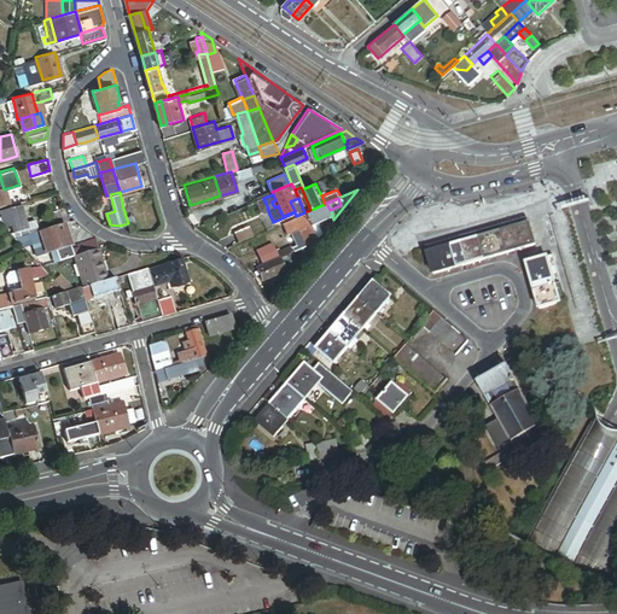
[(326,203),(325,204),(310,210),(304,212),(309,224),(318,221),(321,220),(331,215),(332,215),(330,210),(326,203)]
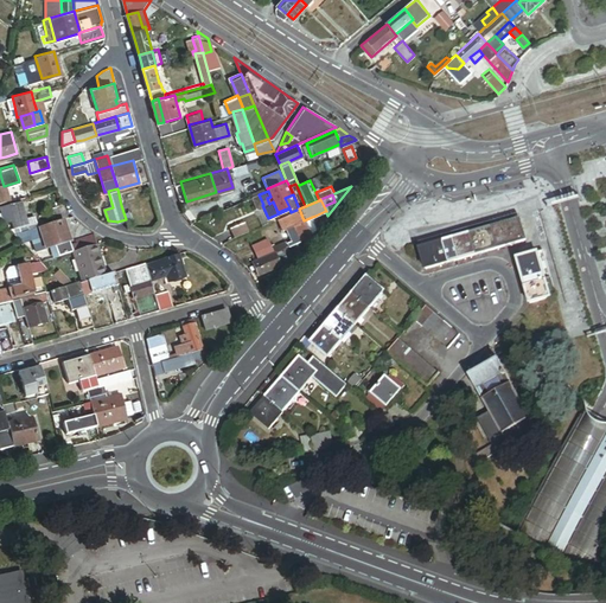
[(0,213),(1,219),(4,222),(13,219),(16,226),(25,224),(24,218),(19,200),(0,205),(0,213)]
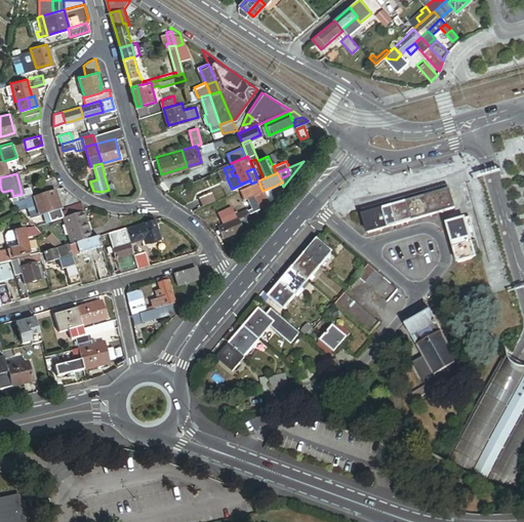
[(54,173),(53,174),(40,178),(44,191),(53,188),(57,186),(54,175),(54,173)]
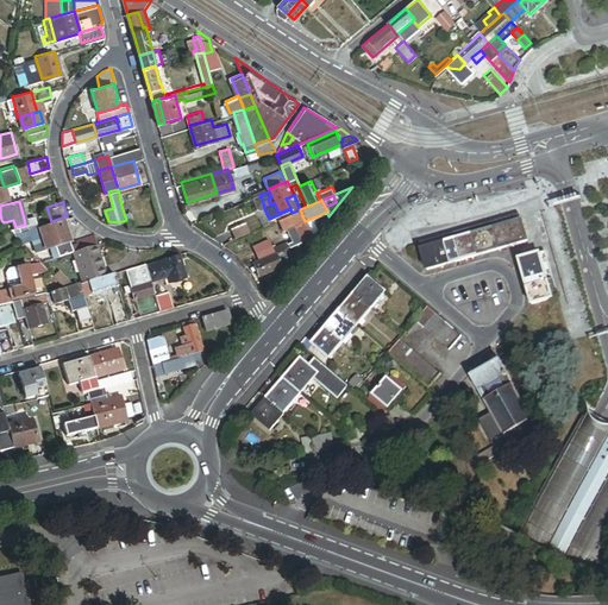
[(305,221),(300,209),(292,213),(288,214),(294,225),(301,241),(312,237),(312,235),(305,221)]
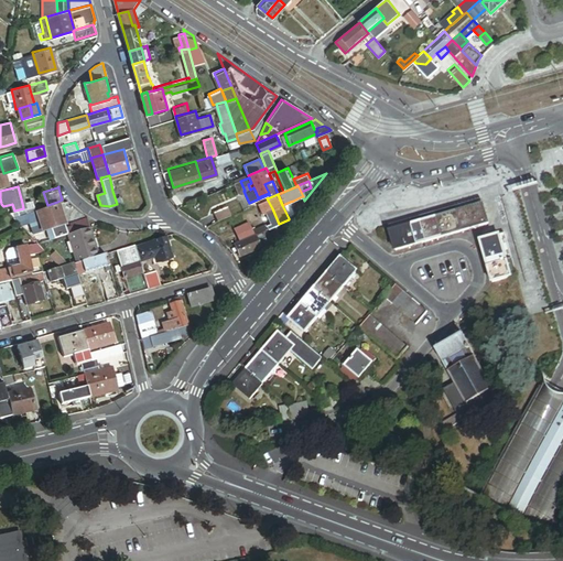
[(480,196),(454,204),(462,228),(488,220),(483,202),(480,196)]
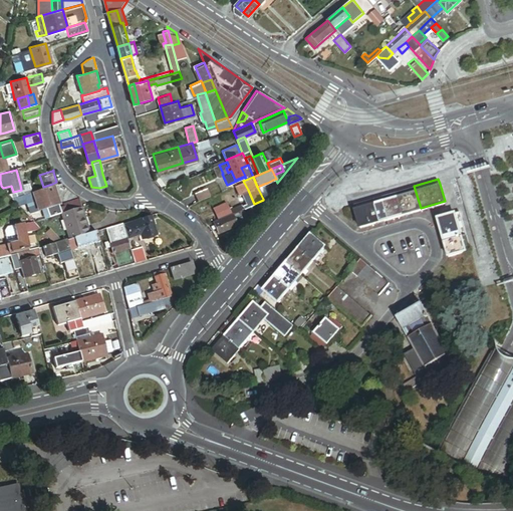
[(243,181),(234,185),(238,194),(248,190),(243,181)]
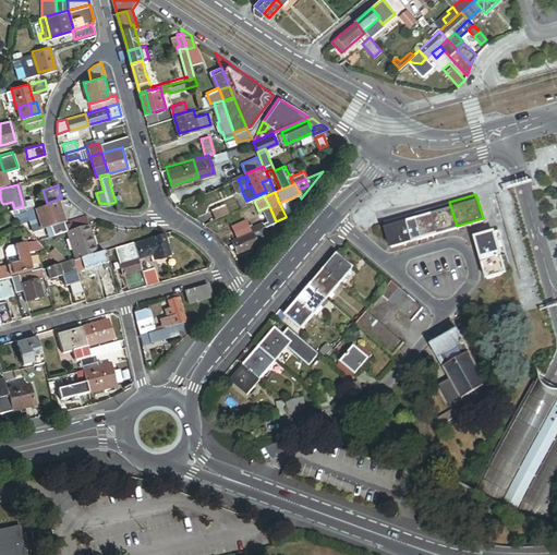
[(485,197),(477,200),(483,218),(491,216),(485,197)]
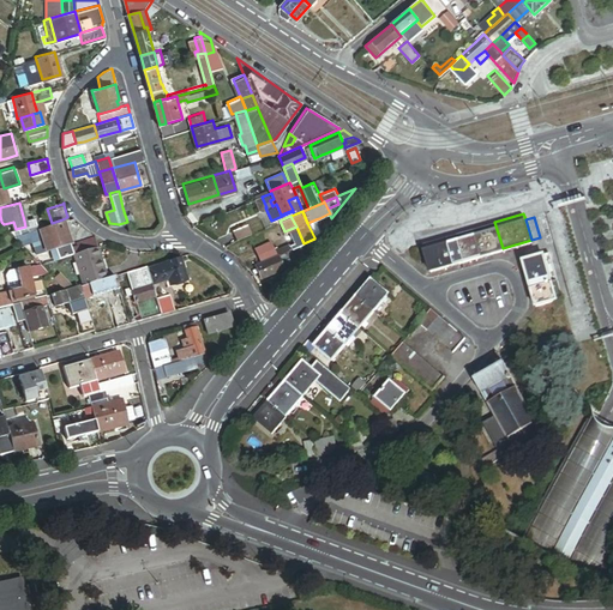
[(16,229),(13,222),(4,224),(14,235),(36,228),(34,218),(24,221),(25,227),(16,229)]
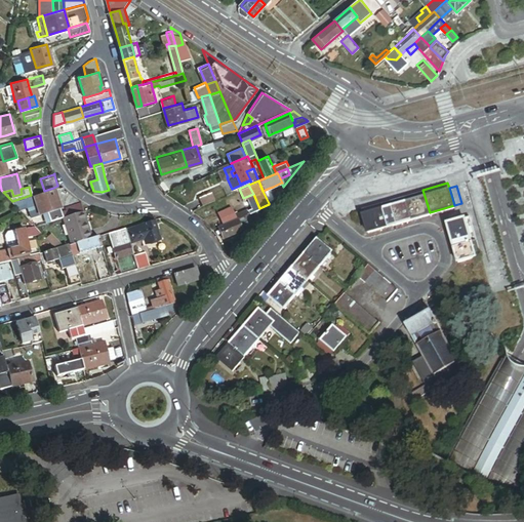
[(49,218),(63,214),(53,188),(44,191),(34,194),(36,201),(39,212),(47,210),(49,218)]
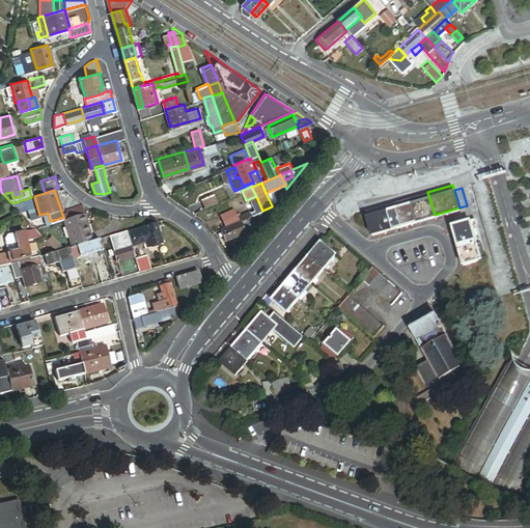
[(273,190),(266,193),(272,205),(277,199),(274,192),(273,190)]
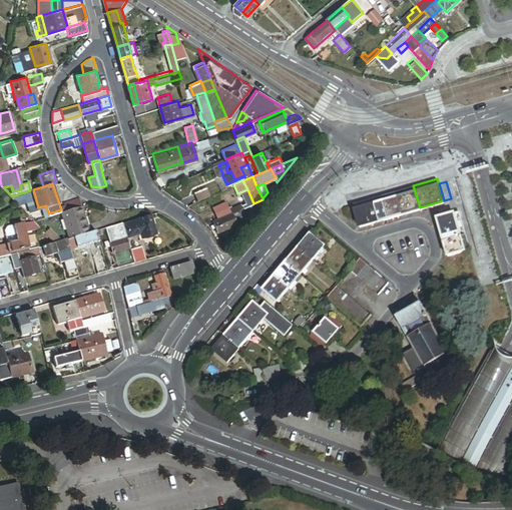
[(420,207),(413,185),(395,191),(401,213),(420,207)]
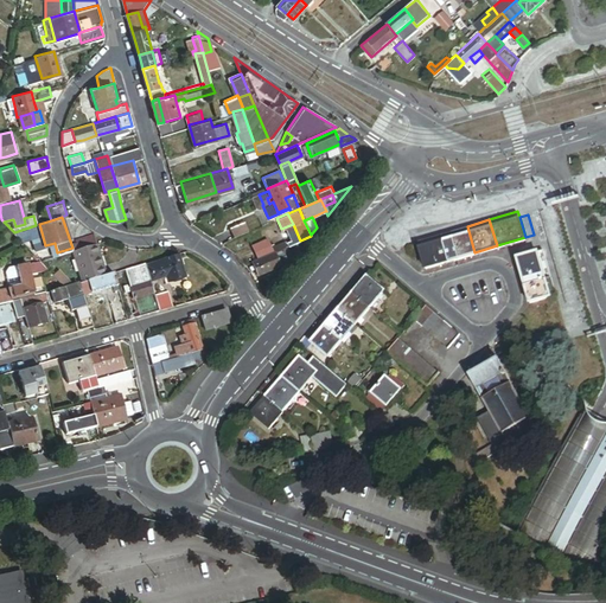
[(233,238),(248,231),(244,224),(243,222),(229,229),(233,238)]
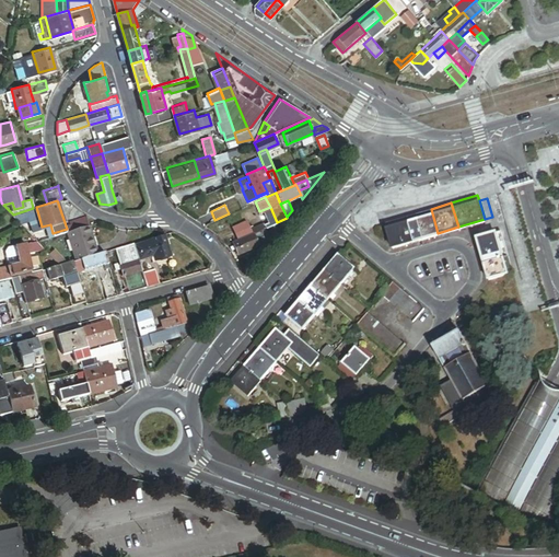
[(38,215),(36,207),(33,208),(13,215),(20,221),(28,219),(27,218),(38,215)]
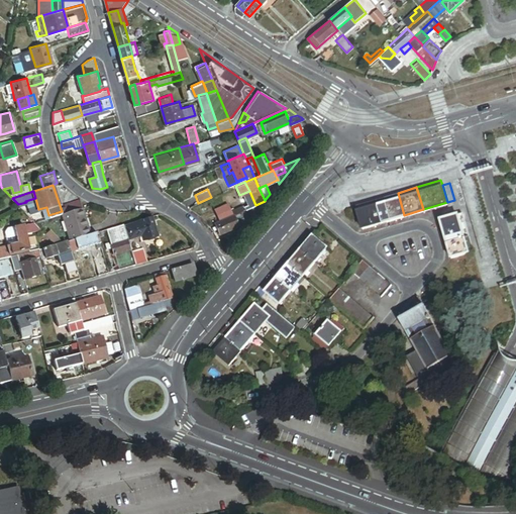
[(404,215),(398,193),(383,197),(390,219),(404,215)]
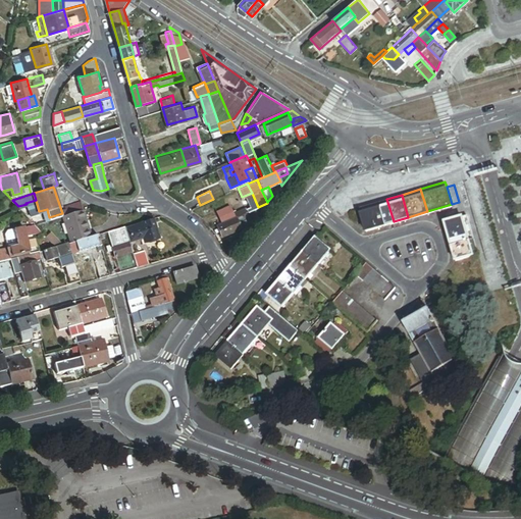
[(83,207),(80,198),(65,202),(68,211),(83,207)]
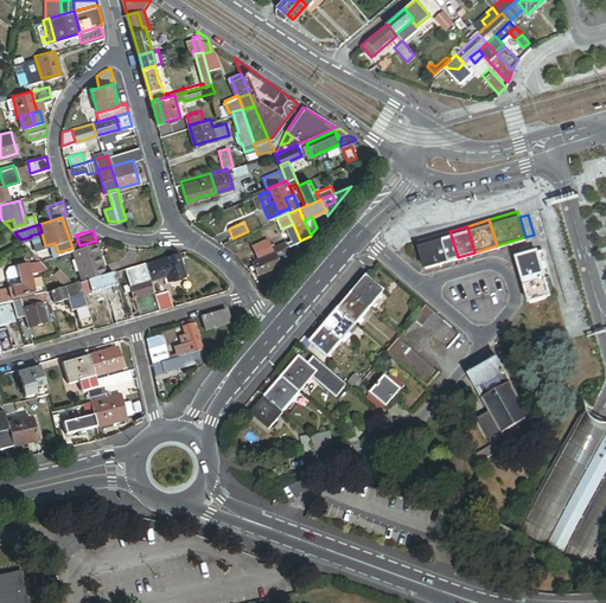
[(458,257),(450,231),(440,233),(447,261),(458,257)]
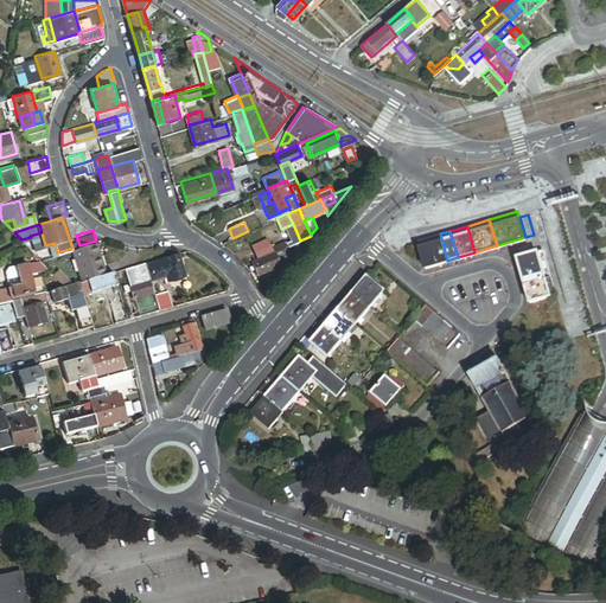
[(447,261),(440,233),(416,241),(425,267),(447,261)]
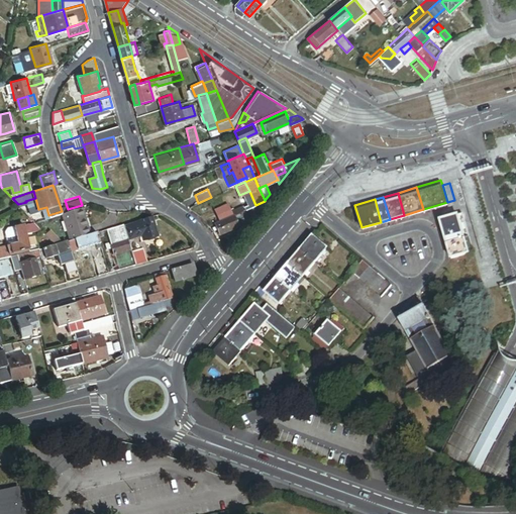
[(231,209),(233,214),(243,210),(244,209),(243,206),(242,204),(231,209)]
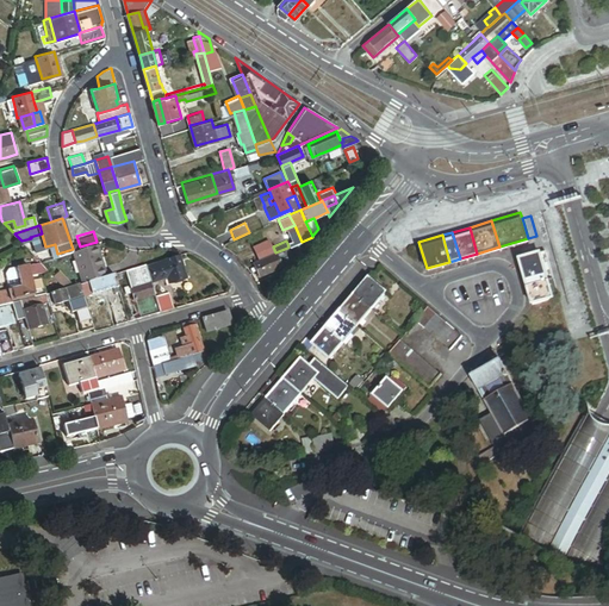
[(105,274),(97,242),(80,247),(73,249),(81,281),(105,274)]
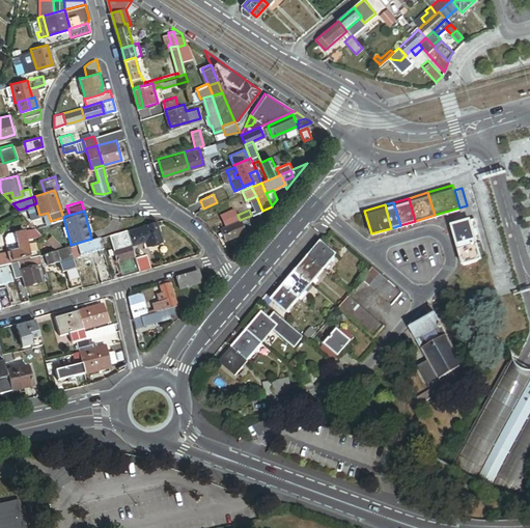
[(253,223),(250,216),(240,220),(239,220),(244,230),(249,228),(253,223)]
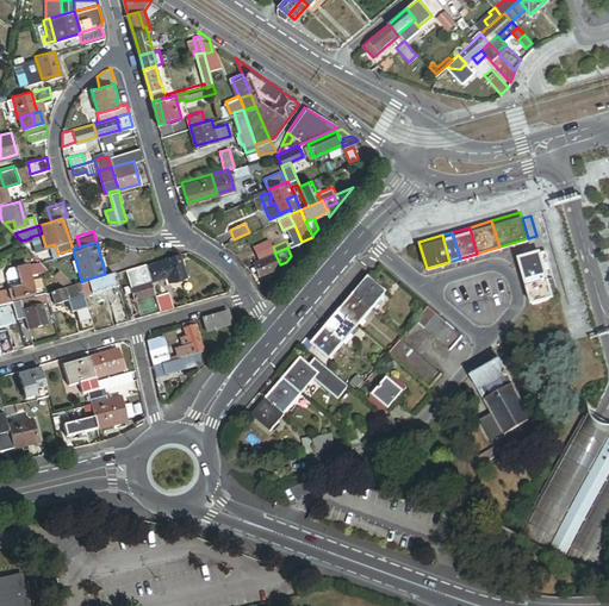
[(519,257),(527,285),(553,277),(545,249),(519,257)]
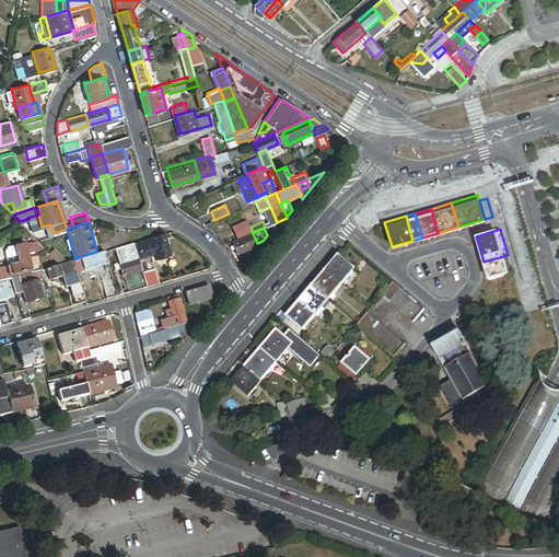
[(257,243),(252,232),(232,242),(232,244),(234,247),(236,253),(257,244),(257,243)]
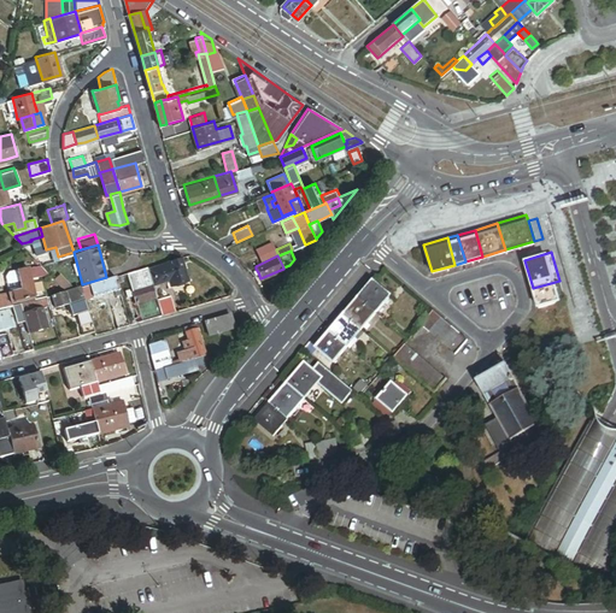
[(180,267),(177,257),(148,266),(151,277),(166,272),(180,267)]
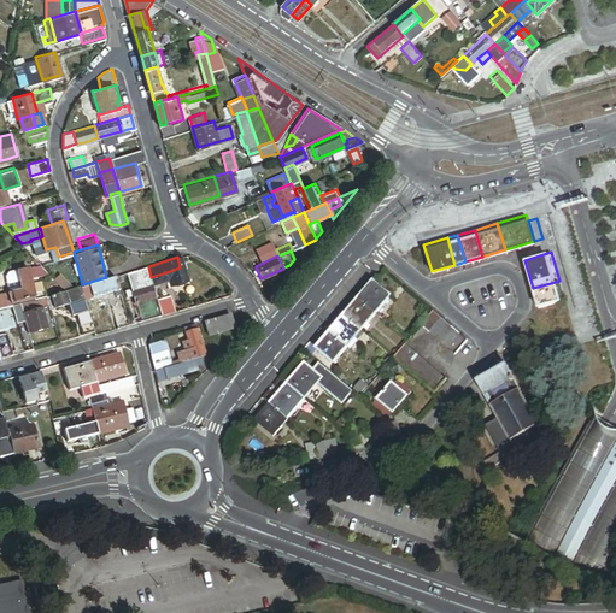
[(7,292),(10,302),(35,295),(34,289),(33,287),(35,286),(36,289),(45,287),(42,277),(34,280),(33,275),(46,270),(40,264),(39,261),(29,264),(16,267),(21,288),(13,290),(7,292)]
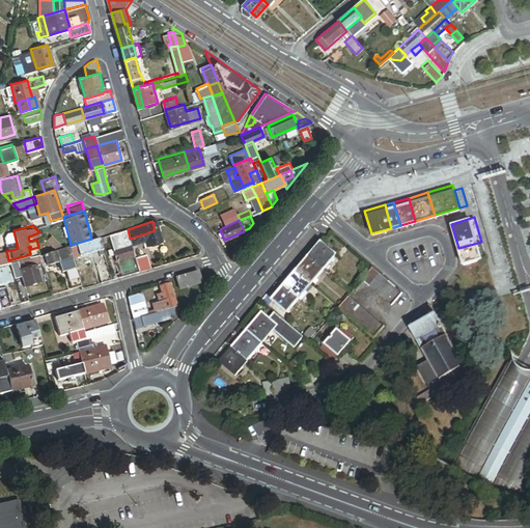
[(18,248),(14,230),(6,232),(11,250),(18,248)]
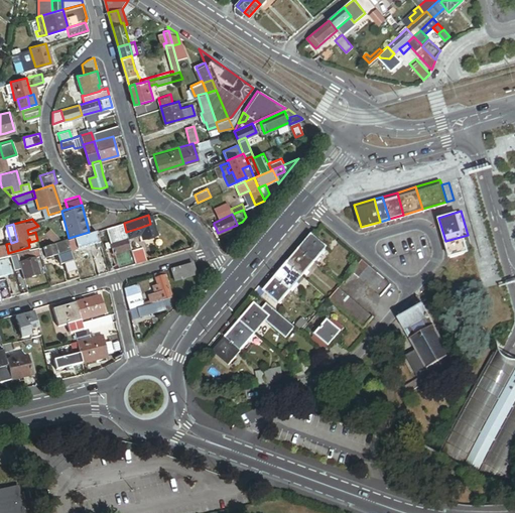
[(142,238),(153,234),(150,224),(139,228),(142,238)]
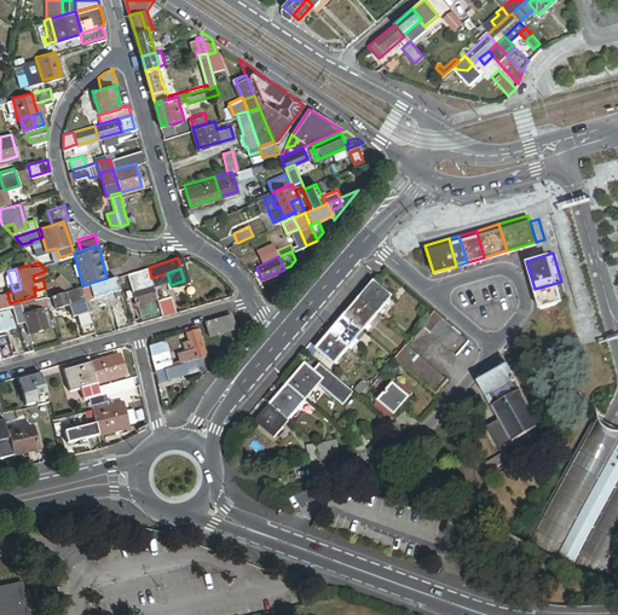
[(69,288),(57,273),(52,278),(64,290),(69,288)]
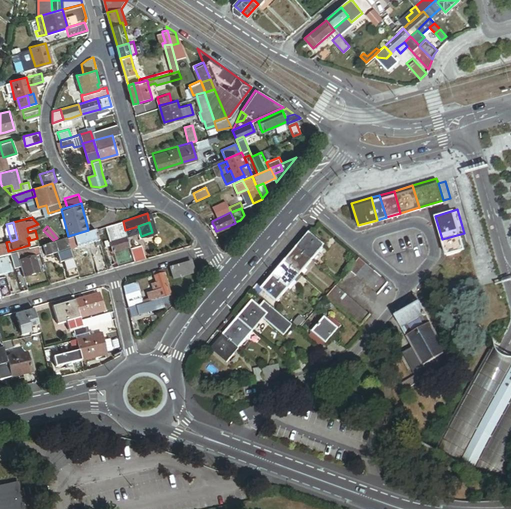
[(97,237),(94,228),(88,230),(68,236),(65,236),(68,244),(75,242),(75,244),(97,237)]
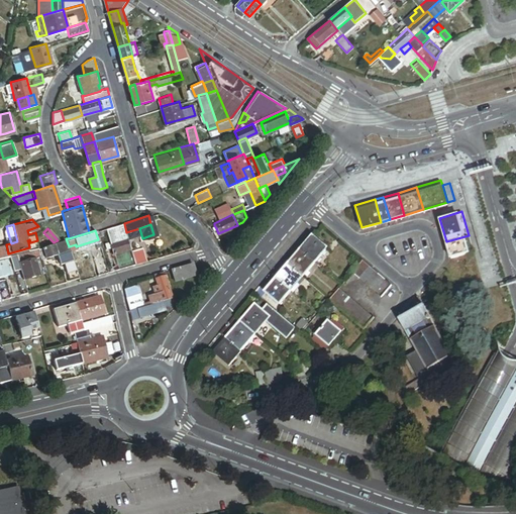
[(312,234),(300,248),(314,261),(326,246),(312,234)]
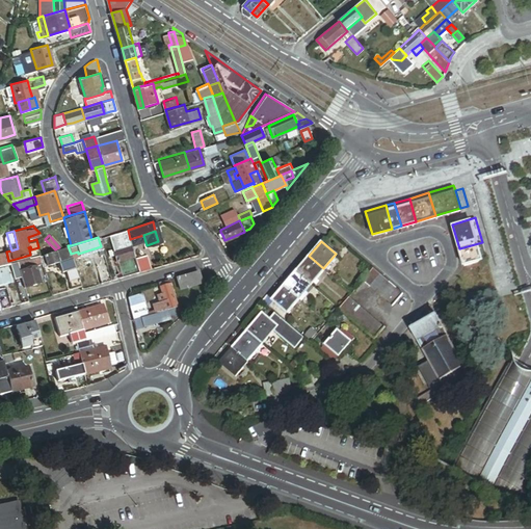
[(482,242),(459,248),(463,264),(486,258),(482,242)]
